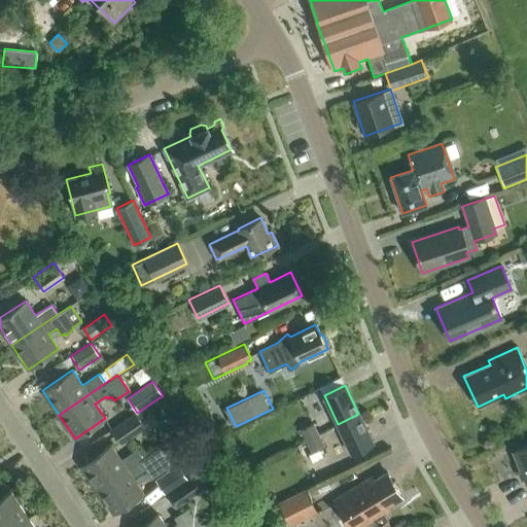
[(144,430),(134,414),(109,429),(120,446),(144,430)]
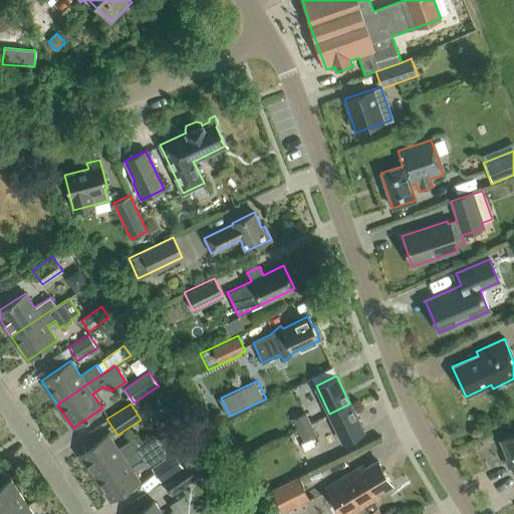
[(349,404),(329,414),(342,441),(363,432),(349,404)]
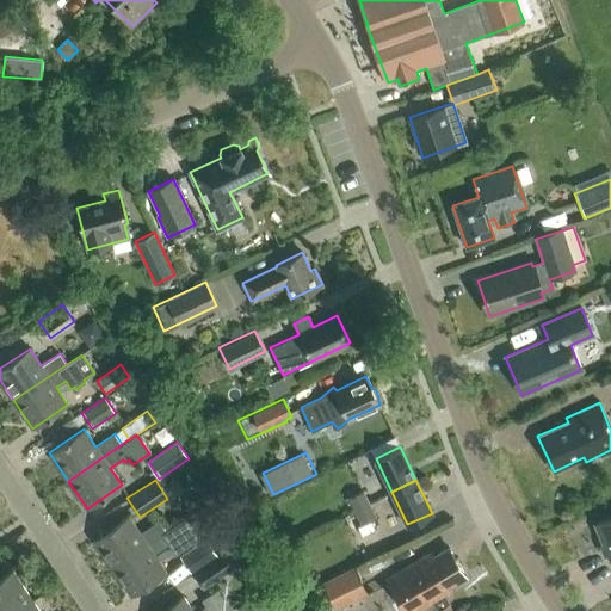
[(352,510),(369,503),(363,491),(346,498),(352,510)]
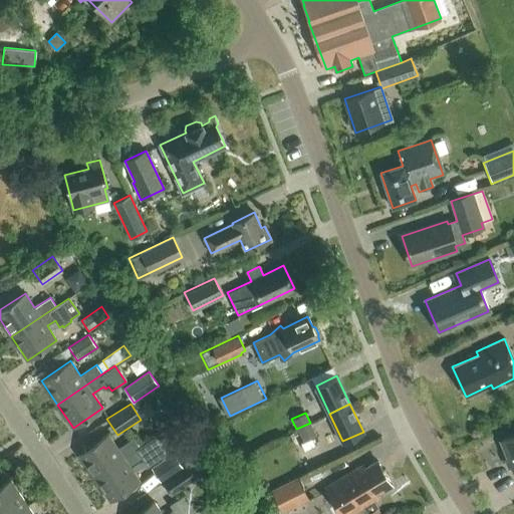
[(310,423),(296,429),(302,442),(316,435),(310,423)]
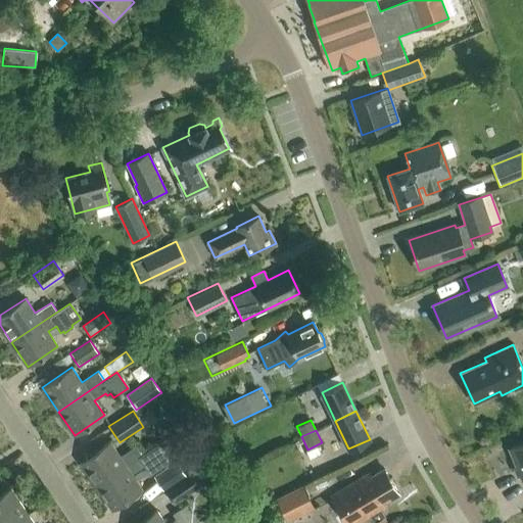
[(96,486),(141,455),(135,445),(120,456),(109,441),(80,462),(96,486)]
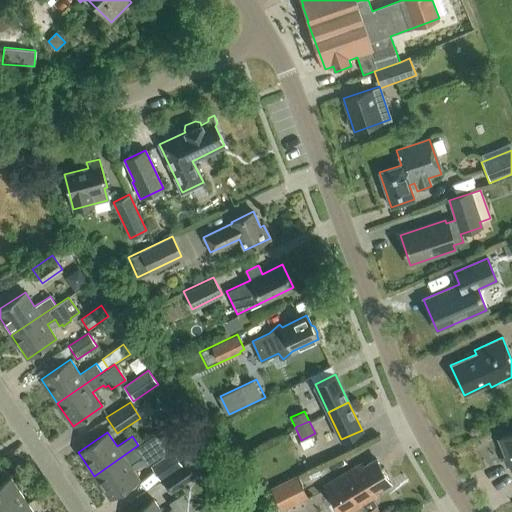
[(511,432),(498,438),(511,470),(511,469),(511,432)]
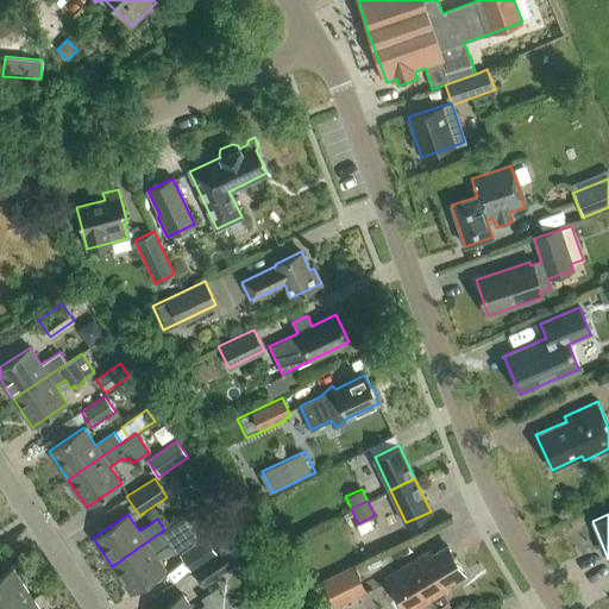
[(164,529),(112,566),(131,594),(165,570),(157,557),(173,553),(198,537),(184,516),(164,529)]
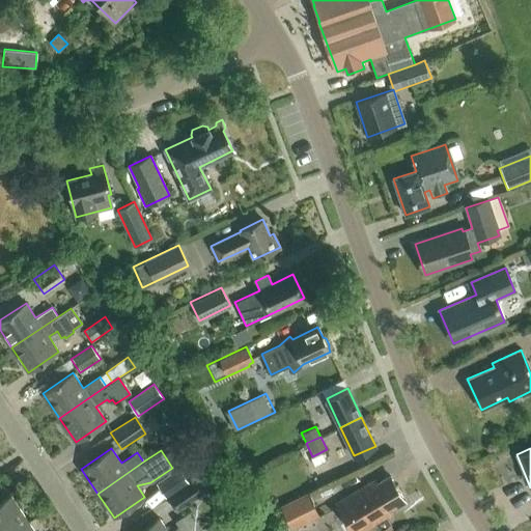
[(188,482),(177,469),(156,484),(166,499),(188,482)]
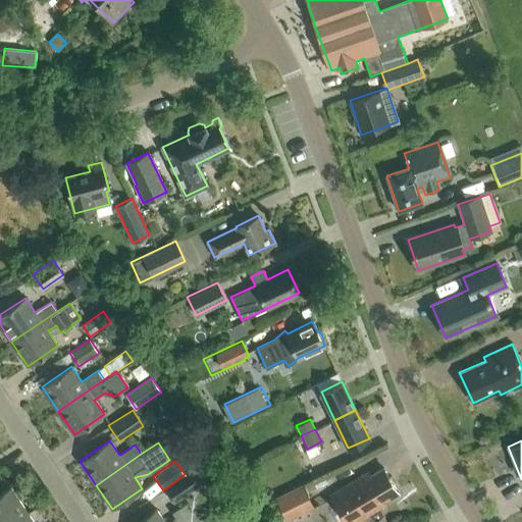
[(329,494),(346,521),(356,521),(369,515),(373,521),(384,521),(384,520),(385,520),(379,508),(387,504),(385,500),(398,491),(383,467),(370,475),(368,471),(329,494)]
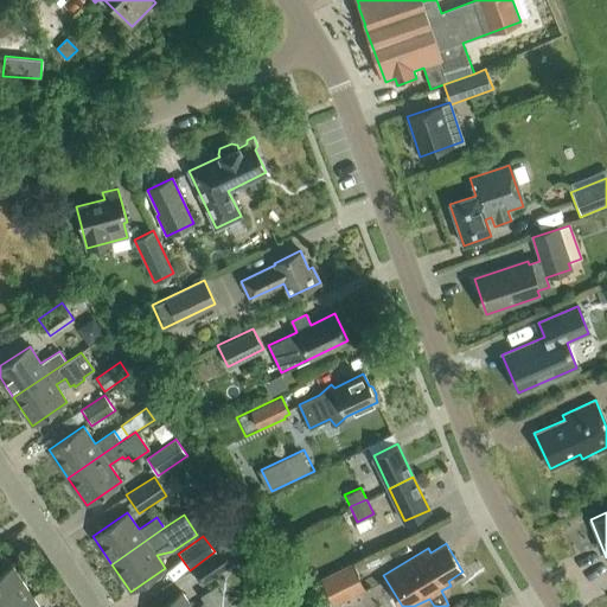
[(235,562),(224,547),(190,570),(200,586),(235,562)]
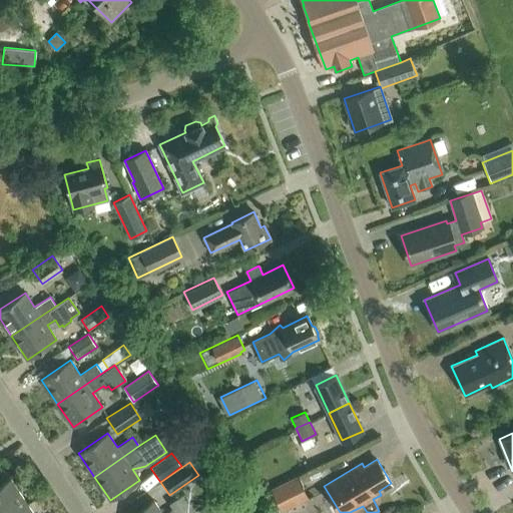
[(272,489),(282,510),(307,497),(297,477),(272,489)]
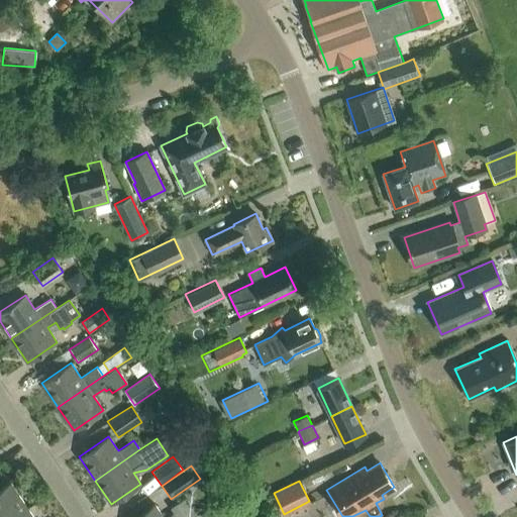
[(0,512),(3,516),(13,516),(27,508),(10,483),(0,489),(0,512)]
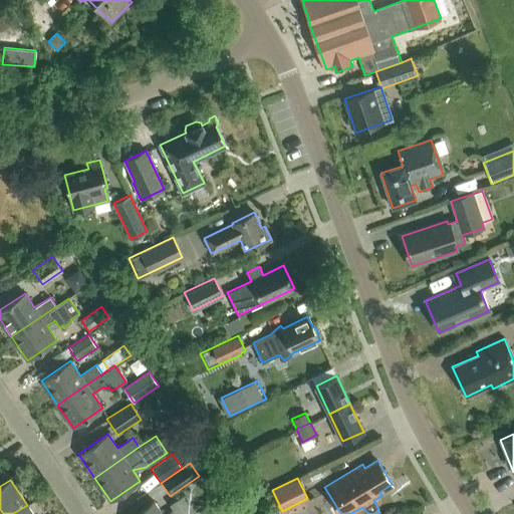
[(186,513),(194,509),(184,495),(170,504),(174,509),(166,513),(162,513),(154,501),(135,513),(186,513)]
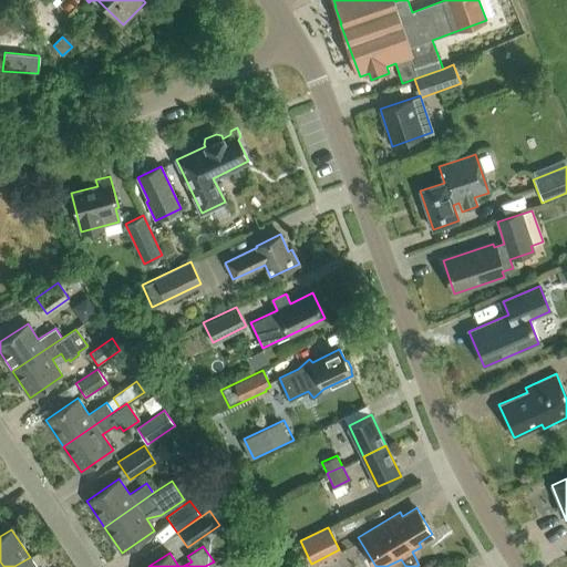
[(14,566),(35,566),(30,557),(14,566)]
